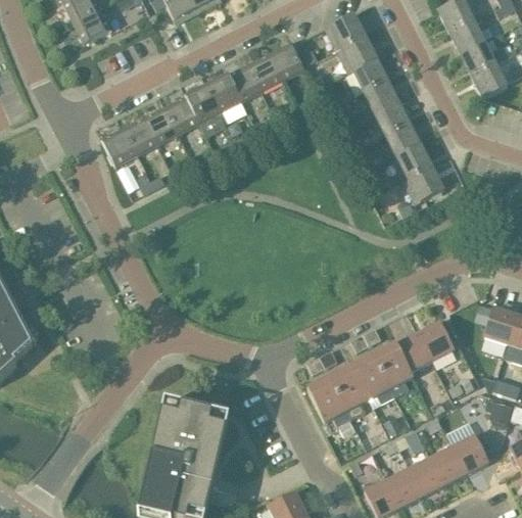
[(65,0),(63,1),(74,21),(101,7),(97,0),(65,0)]
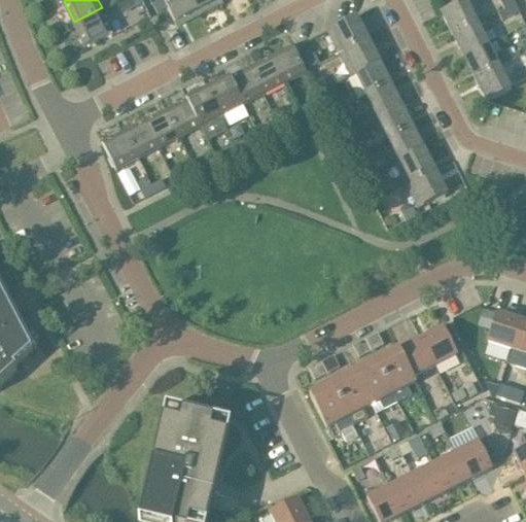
[(153,0),(159,9),(168,4),(178,23),(201,11),(195,0),(153,0)]
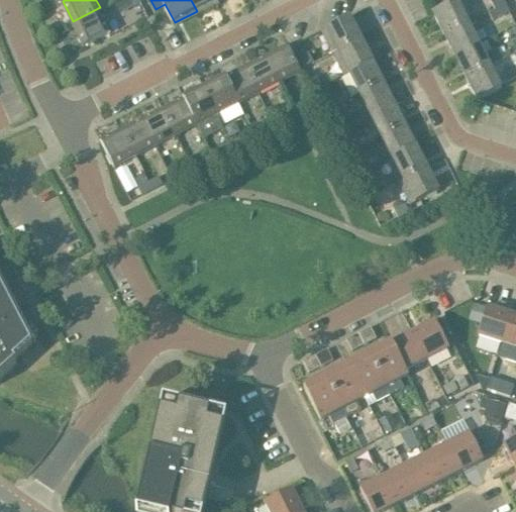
[(191,0),(197,11),(218,0),(191,0)]
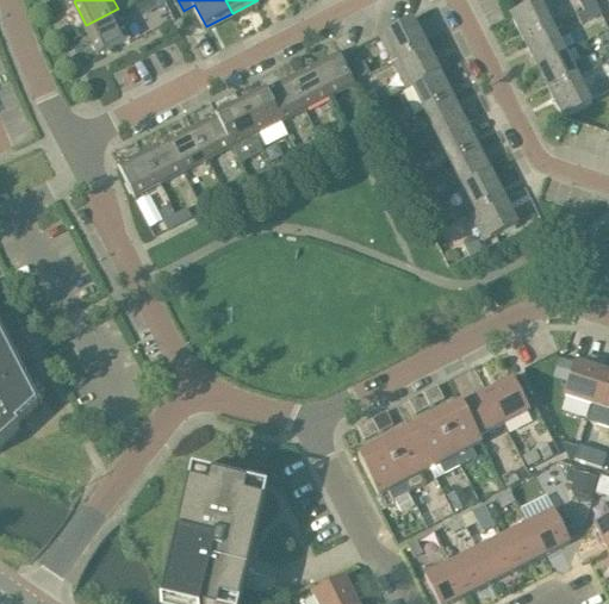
[(524,36),(553,22),(542,0),(530,0),(511,10),(524,36)]
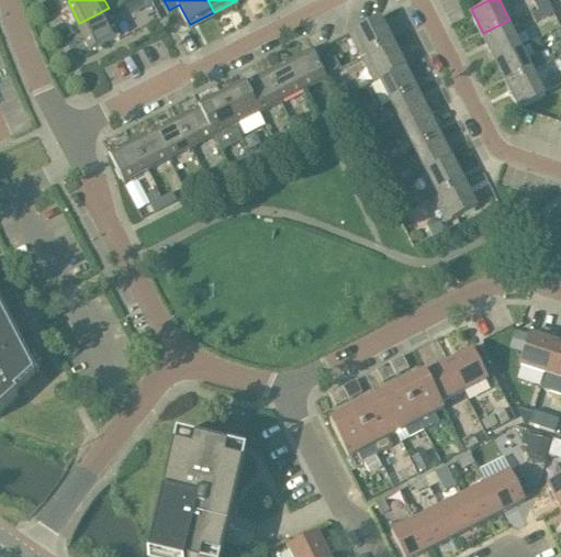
[(540,0),(547,14),(557,9),(552,0),(540,0)]
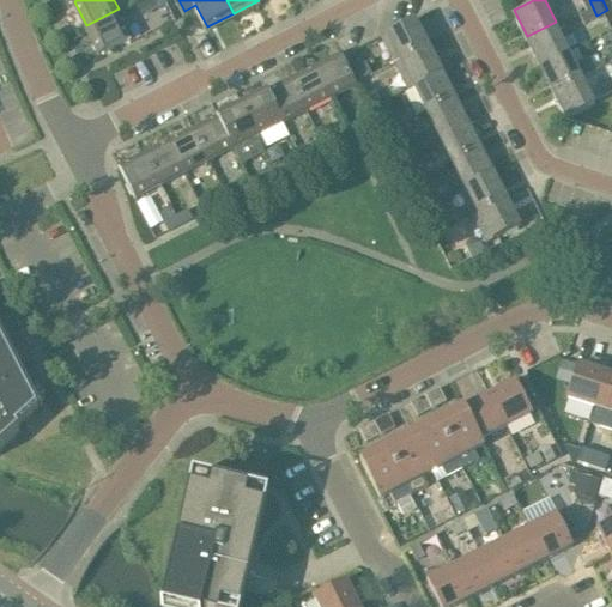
[(119,8),(86,25),(100,50),(132,34),(119,8)]
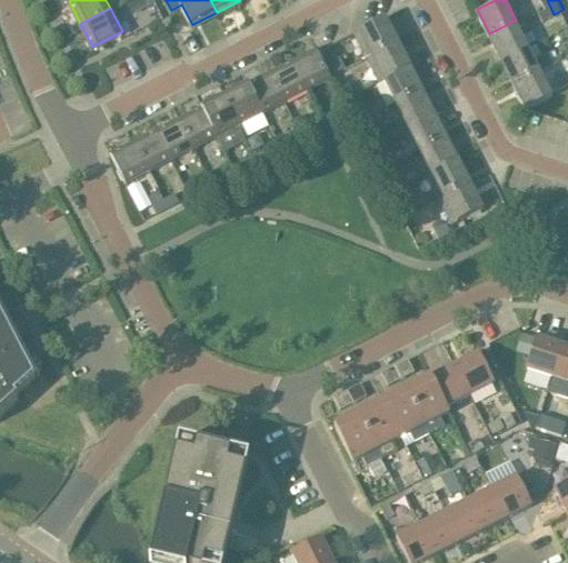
[(368,54),(398,39),(386,13),(355,30),(368,54)]
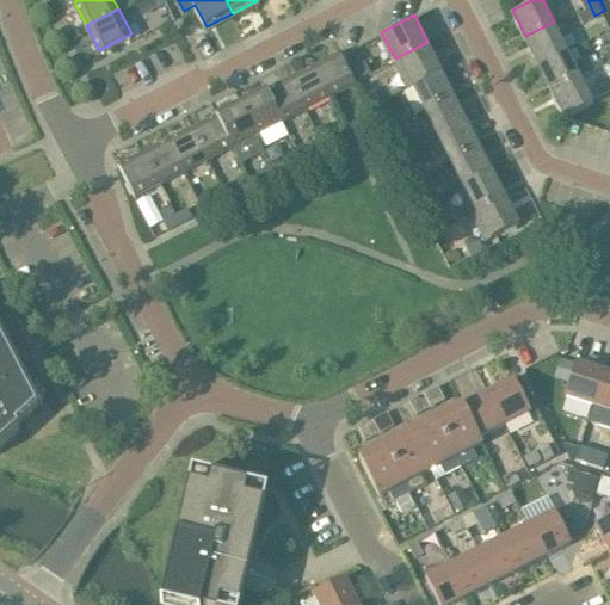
[(538,62),(567,48),(554,22),(525,36),(538,62)]
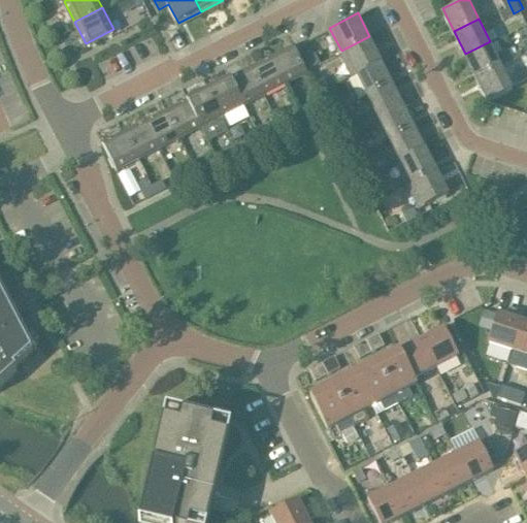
[(353,72),(381,58),(369,36),(341,51),(353,72)]
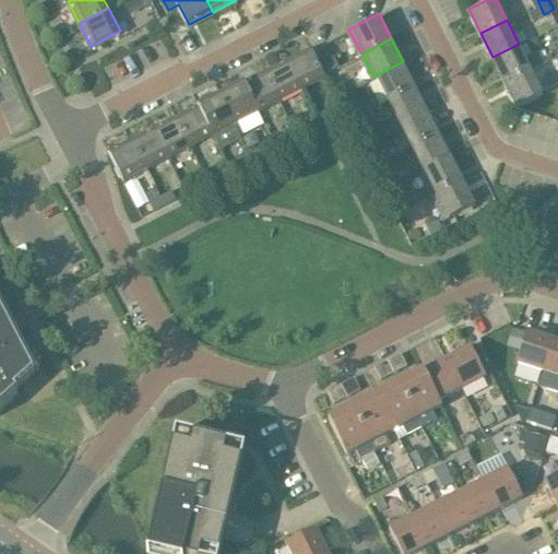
[(505,80),(531,67),(519,44),(493,57),(505,80)]
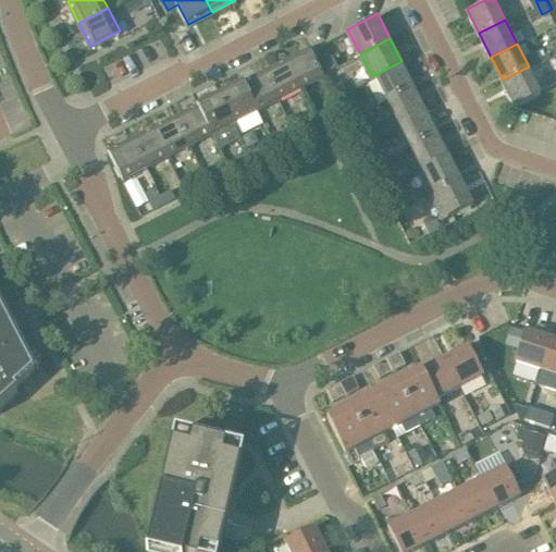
[(310,45),(287,56),(301,85),(324,73),(310,45)]
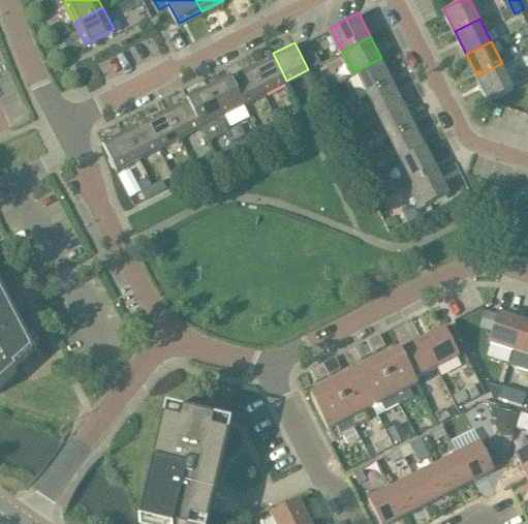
[(286,81),(273,53),(251,64),(266,92),(286,81)]
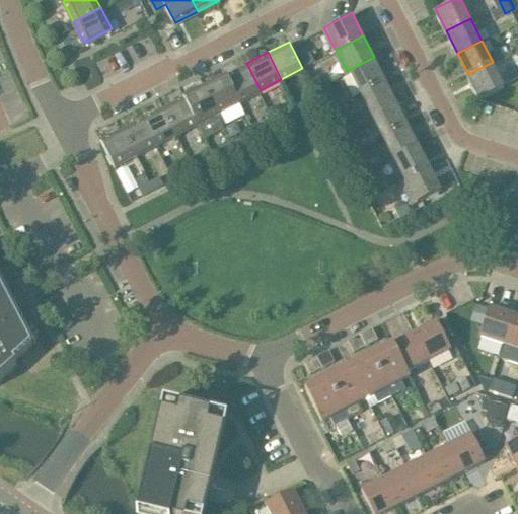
[(374,57),(347,71),(347,72),(351,70),(362,90),(385,78),(374,57)]
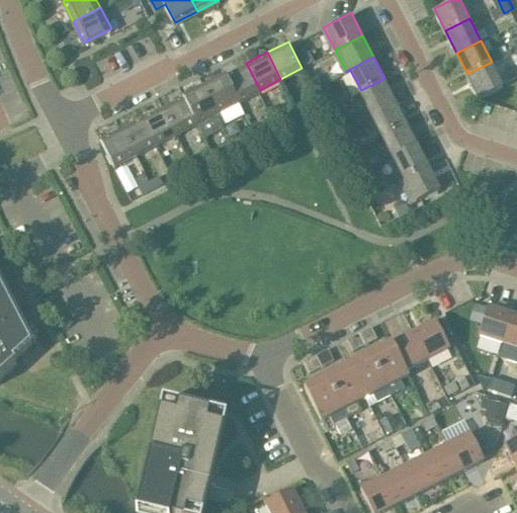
[(467,74),(480,96),(503,84),(492,62),(467,74)]
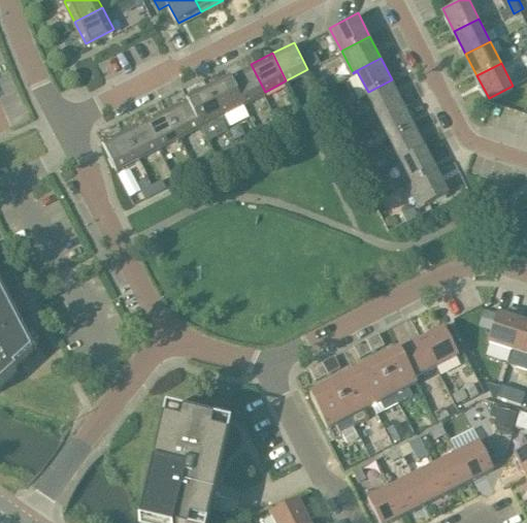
[(265,92),(251,64),(230,74),(244,102),(265,92)]
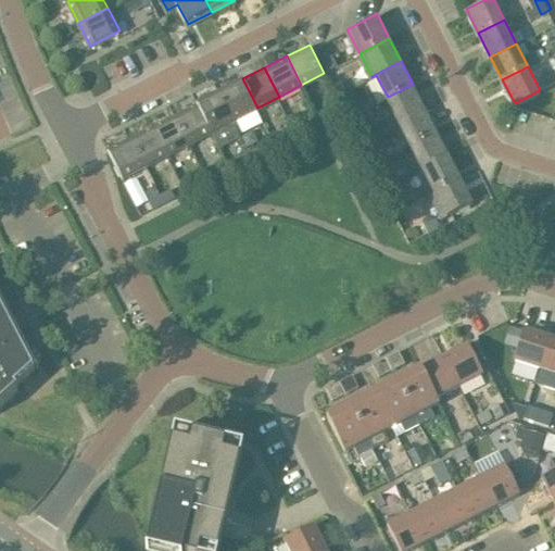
[(257,108),(242,78),(221,90),(235,119),(257,108)]
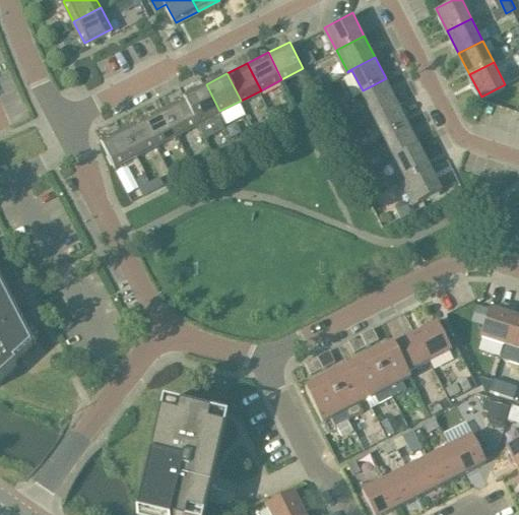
[(374,113),(397,101),(386,78),(363,90),(374,113)]
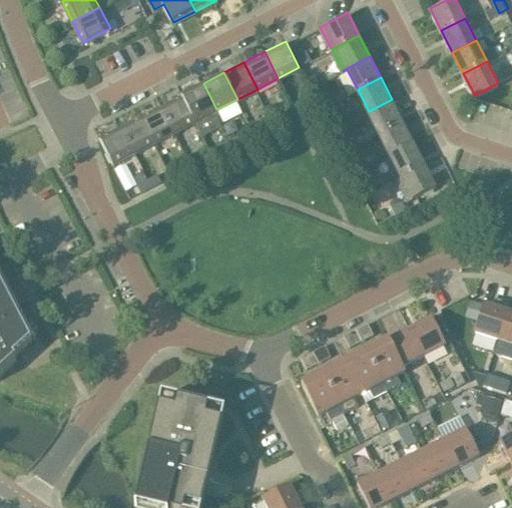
[(216,109),(203,83),(182,93),(196,120),(216,109)]
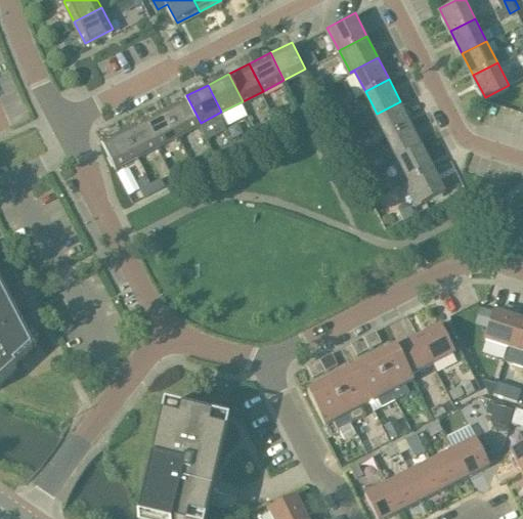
[(201,123),(186,95),(165,106),(179,133),(201,123)]
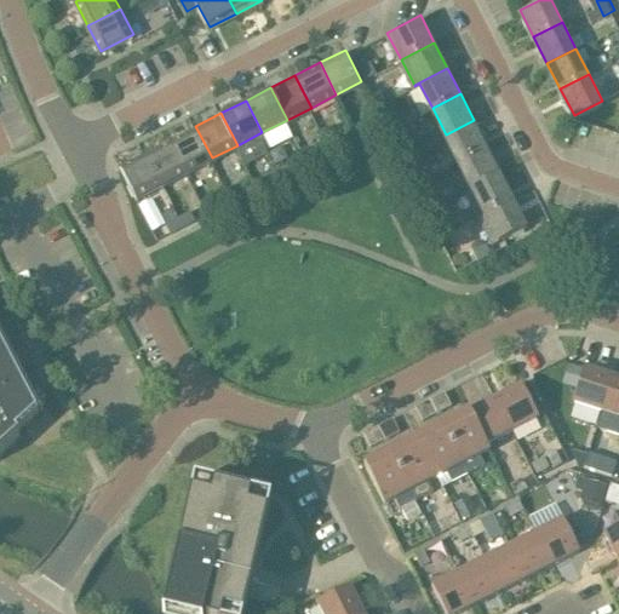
[(382,116),(368,122),(373,132),(387,126),(382,116)]
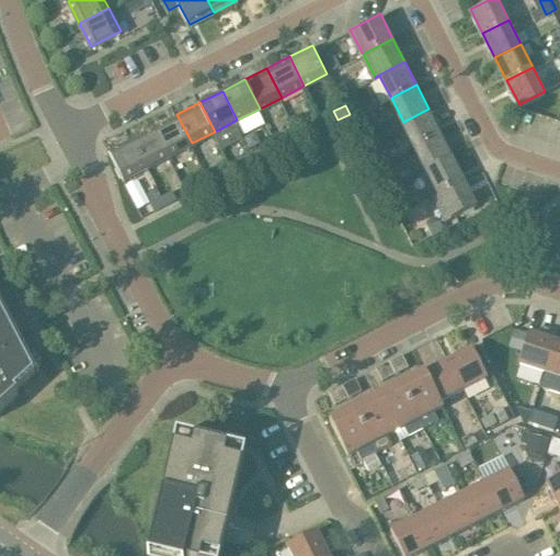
[(415,145),(441,132),(429,109),(403,122),(415,145)]
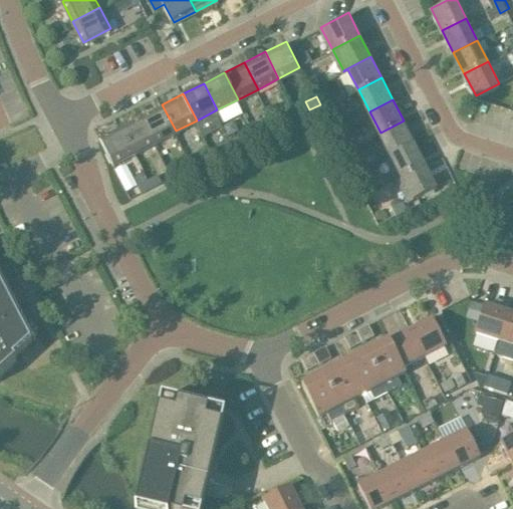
[(176,131),(162,104),(142,114),(156,142),(176,131)]
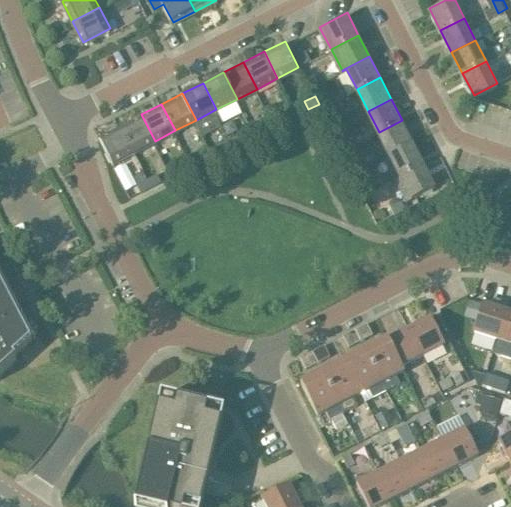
[(276,126),(286,120),(282,112),(272,118),(276,126)]
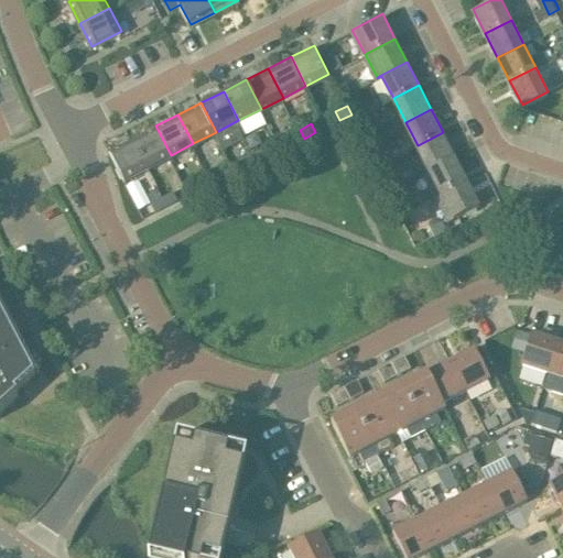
[(171,155),(155,126),(133,137),(149,166),(171,155)]
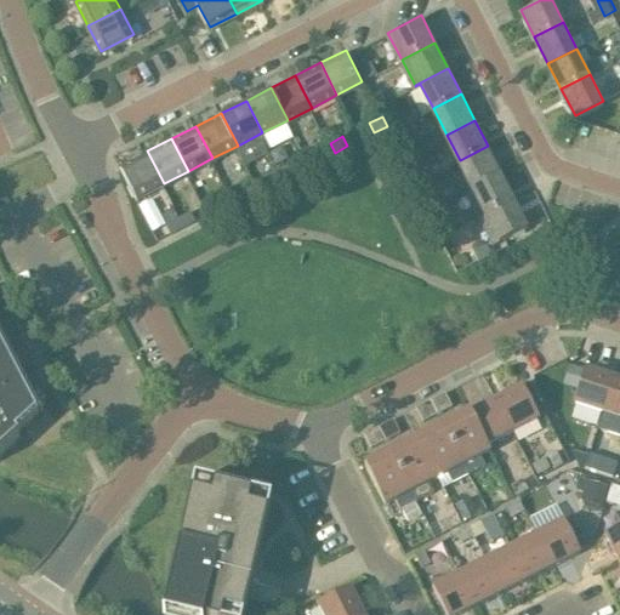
[(335,153),(330,143),(317,149),(322,159),(335,153)]
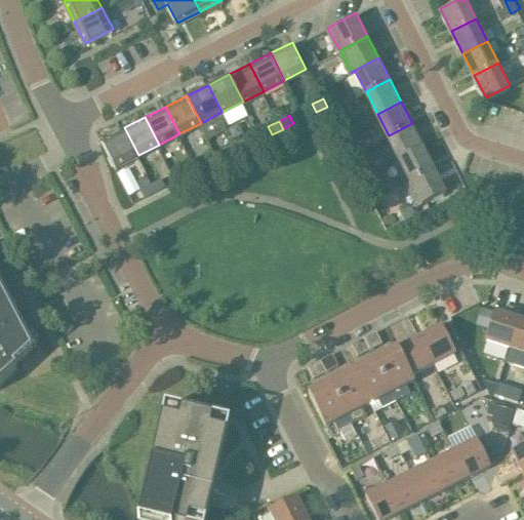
[(395,160),(424,146),(412,123),(389,135),(399,157),(395,159),(395,160)]
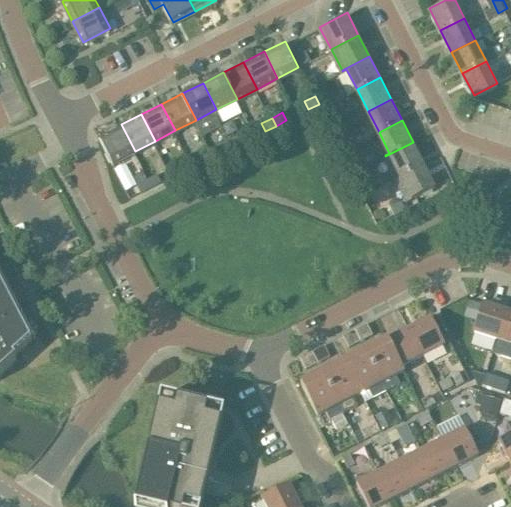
[(135,151),(121,124),(100,135),(113,162),(135,151)]
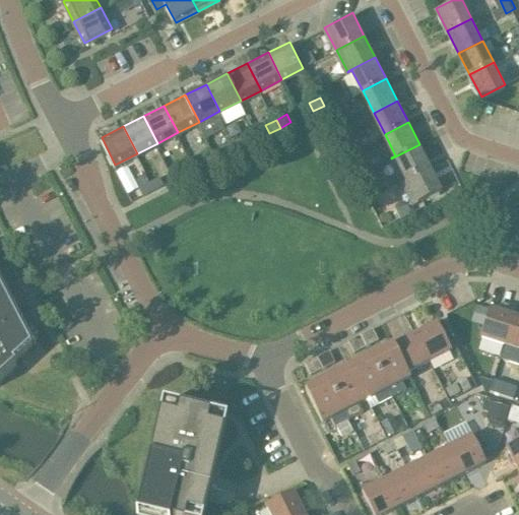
[(239,148),(251,142),(246,133),(234,138),(239,148)]
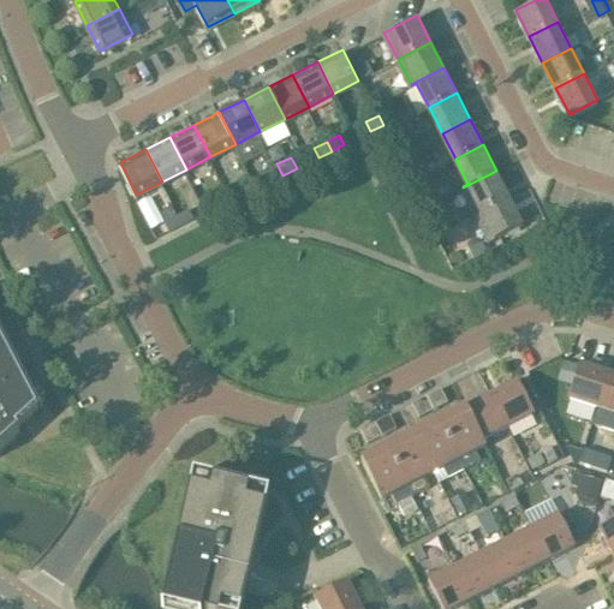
[(282,175),(276,163),(263,171),(269,183),(282,175)]
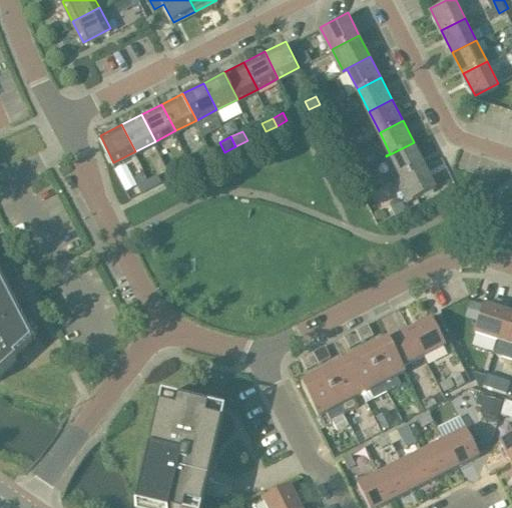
[(397,177),(425,163),(414,142),(386,156),(397,177)]
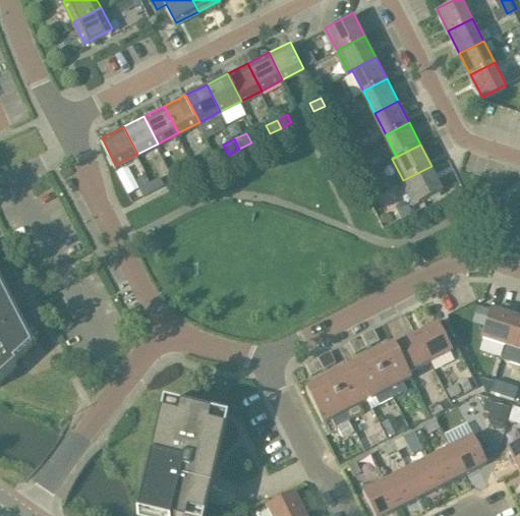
[(191,159),(195,167),(196,167),(207,162),(203,154),(191,159)]
